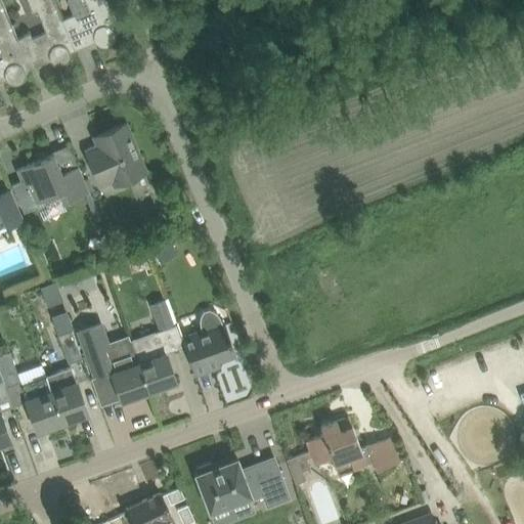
[(26,71),(31,69),(17,38),(18,38),(2,0),(0,0),(0,47),(1,50),(0,50),(0,81),(6,79),(8,81),(10,83),(13,84),(16,84),(19,83),(23,81),(25,79),(26,76),(26,74),(26,71)]
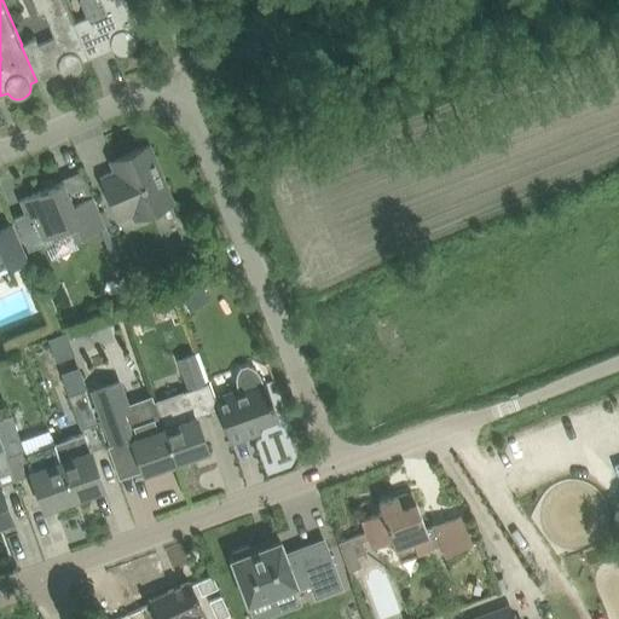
[(33,0),(39,13),(44,12),(55,38),(39,44),(36,39),(22,45),(21,45),(36,81),(61,70),(62,73),(63,74),(65,75),(68,76),(70,76),(73,76),(75,76),(77,75),(79,74),(81,71),(82,70),(82,68),(84,65),(84,63),(84,61),(88,58),(74,22),(64,0),(33,0)]
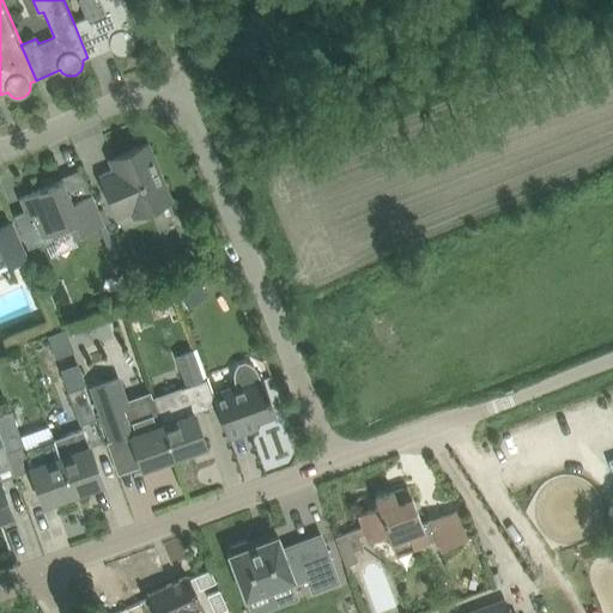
[(80,0),(87,16),(73,22),(87,58),(111,48),(114,50),(116,53),(120,53),(123,54),(127,53),(131,50),(133,48),(134,44),(135,41),(134,38),(141,35),(132,13),(126,0),(80,0)]
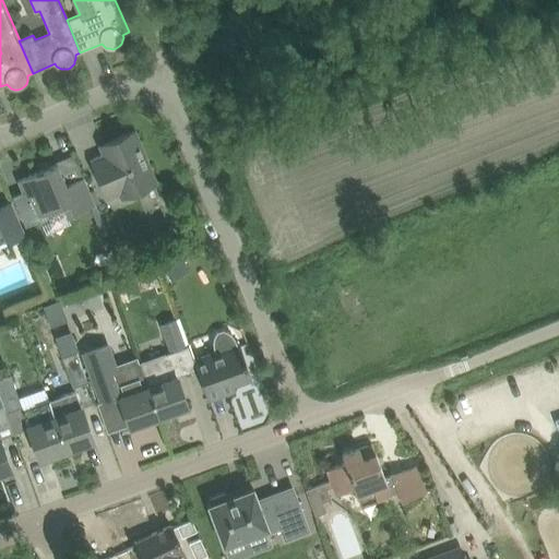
[(91,159),(99,179),(108,199),(120,193),(121,198),(157,182),(135,130),(104,143),(108,152),(91,159)]
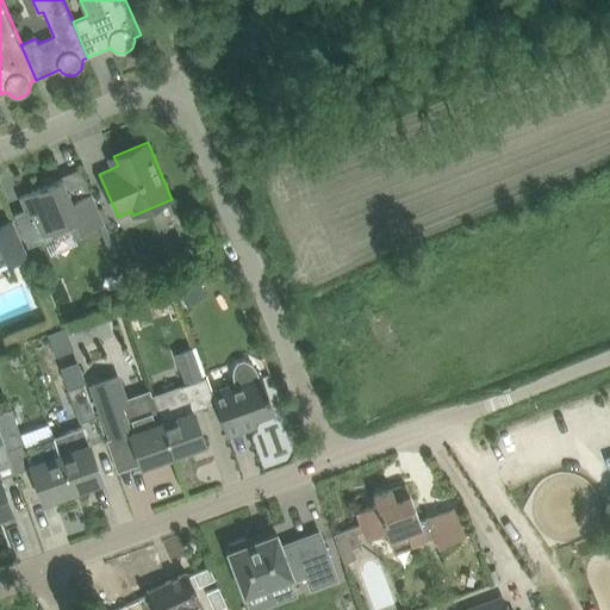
[(25,209),(14,213),(27,247),(45,240),(43,235),(69,223),(74,235),(105,222),(101,215),(92,192),(72,200),(62,178),(20,195),(25,209)]
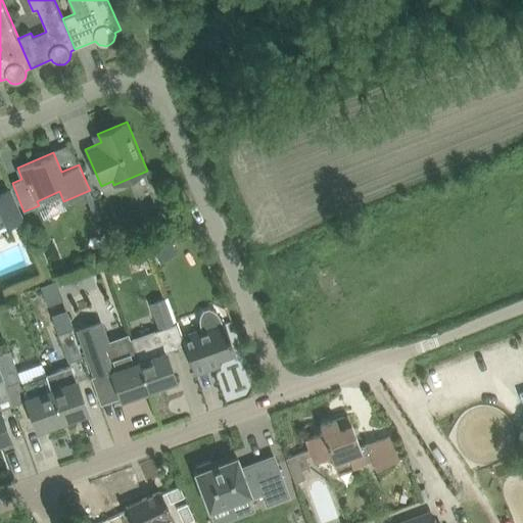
[(0,224),(5,223),(7,227),(25,220),(10,188),(0,192),(0,224)]
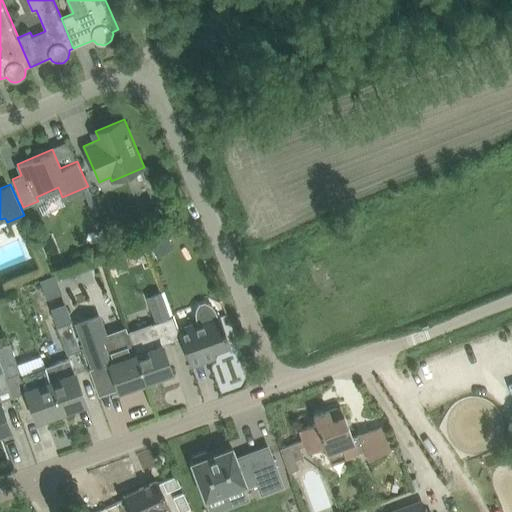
[(165,233),(149,242),(157,255),(173,246),(165,233)]
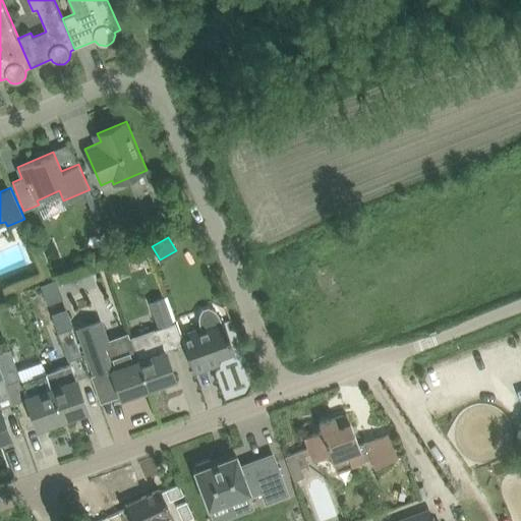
[(159,327),(176,321),(167,295),(150,301),(159,327)]
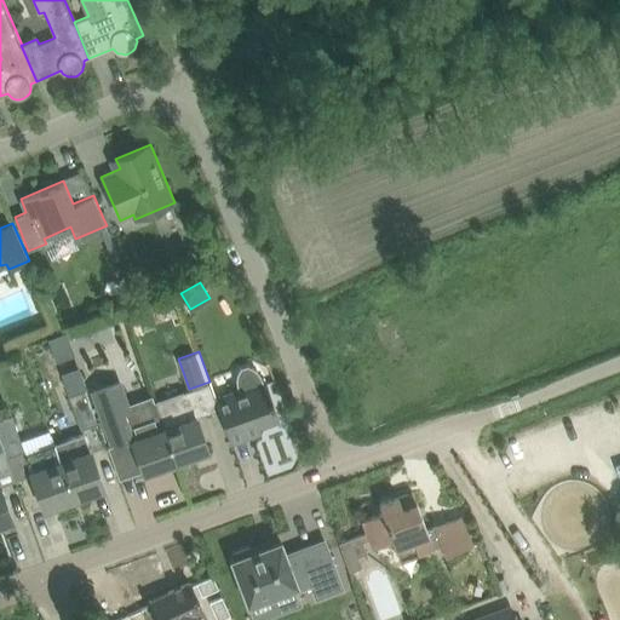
[(231,442),(247,436),(260,431),(258,425),(279,417),(267,382),(263,383),(262,377),(258,372),(253,368),(247,366),(241,368),(239,373),(237,379),(237,385),(240,391),(216,400),(231,442)]
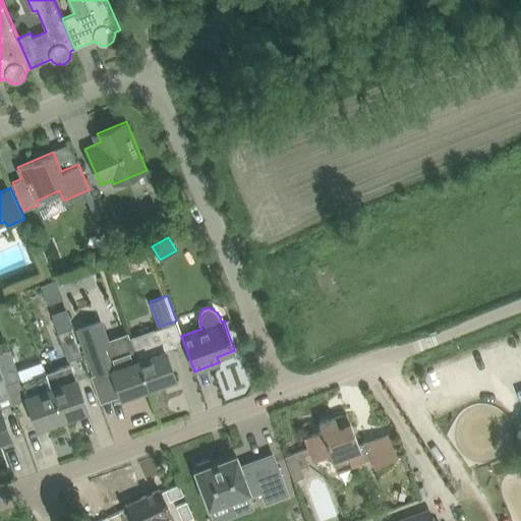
[(148,388),(129,338),(128,335),(108,343),(100,322),(77,329),(92,368),(94,367),(95,373),(90,374),(99,401),(119,394),(121,398),(148,388)]
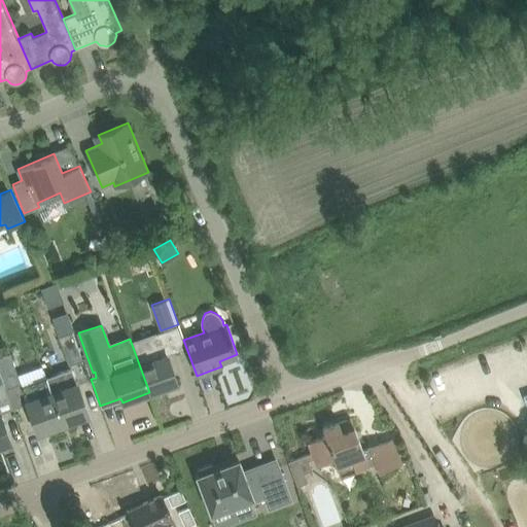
[(72,331),(59,337),(69,364),(82,359),(72,331)]
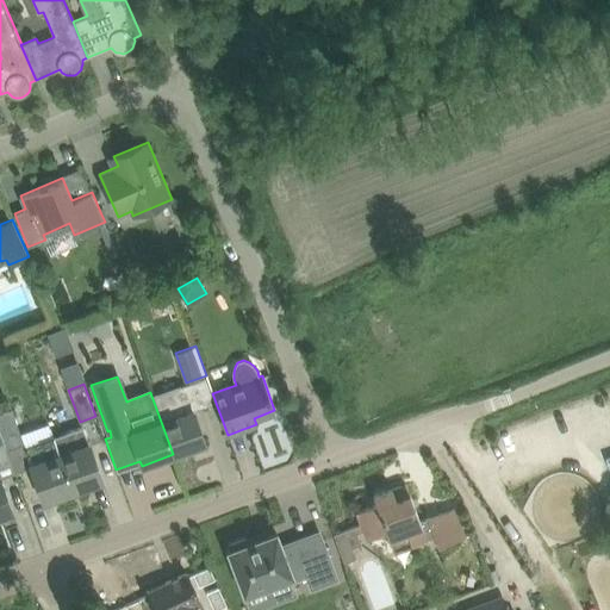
[(153,396),(151,396),(173,454),(204,443),(185,388),(154,399),(153,396)]
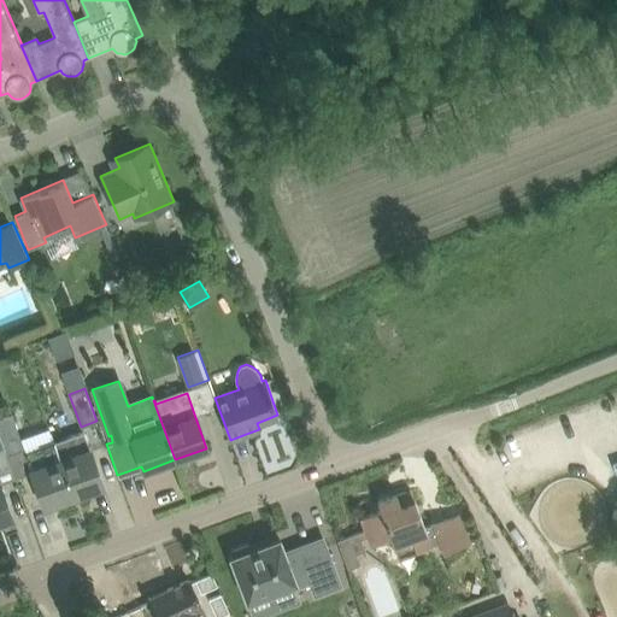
[(31,471),(45,506),(74,495),(54,442),(25,452),(12,413),(0,417),(0,433),(9,456),(16,477),(31,471)]
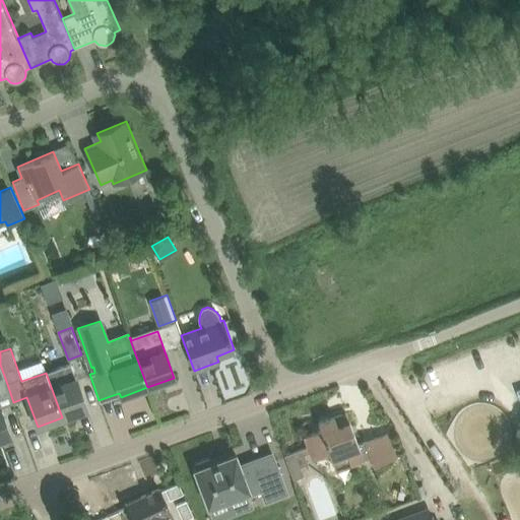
[(86,409),(79,388),(70,364),(46,373),(62,417),(86,409)]
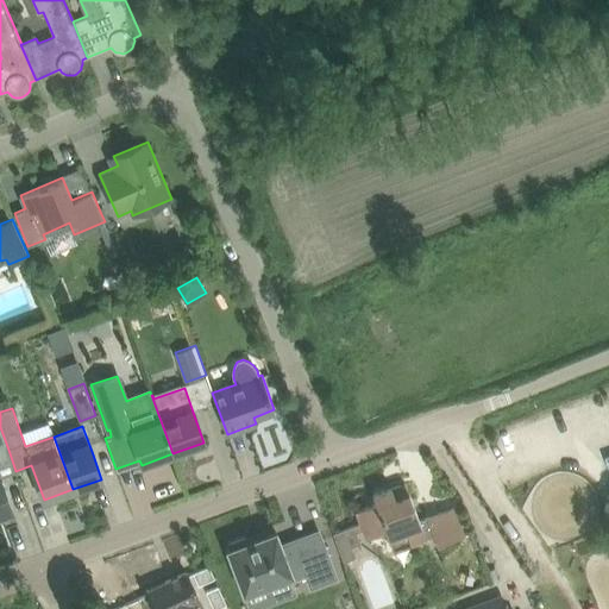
[(0,452),(8,450),(0,427),(0,515),(12,512),(4,489),(6,488),(0,475),(0,452)]
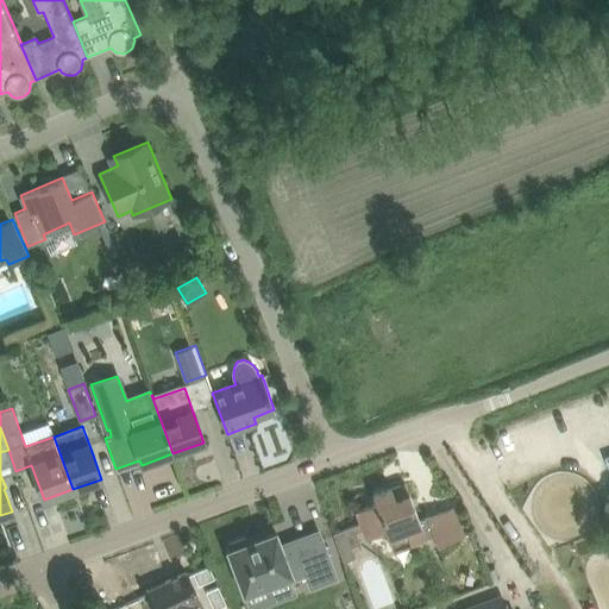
[(357,510),(360,523),(333,533),(343,562),(355,557),(351,546),(360,542),(356,532),(363,528),(365,533),(366,539),(385,532),(389,539),(408,532),(413,545),(433,537),(437,546),(443,544),(465,535),(454,507),(420,520),(406,483),(374,495),(376,503),(357,510)]
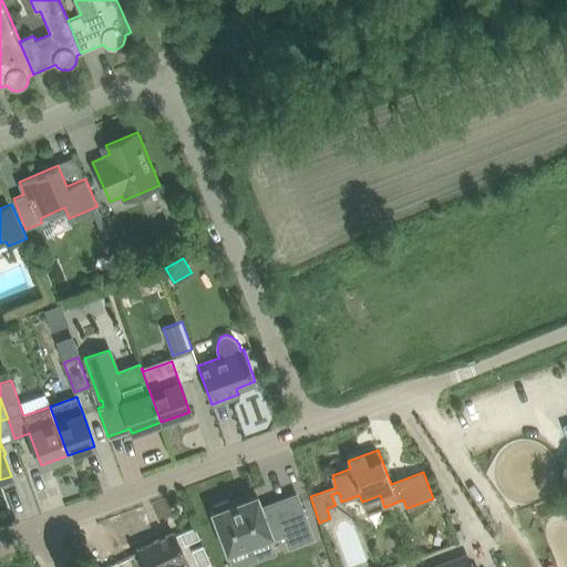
[(216,511),(213,512),(228,553),(272,535),(271,535),(284,531),(290,547),(313,537),(297,494),(272,503),(275,507),(264,512),(257,495),(230,505),(228,501),(214,506),(216,511)]
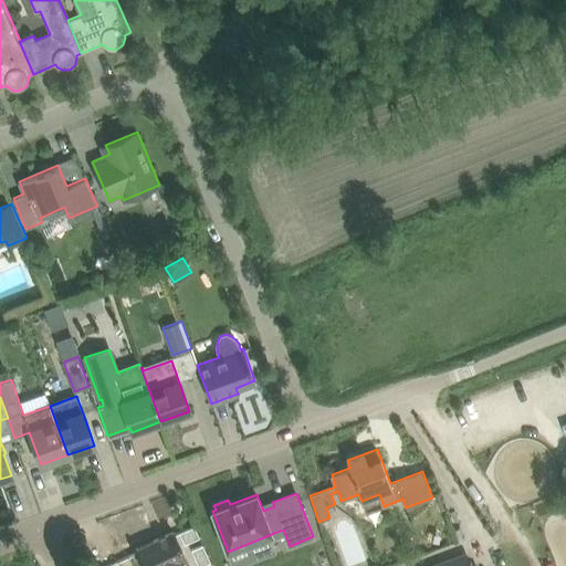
[(174,532),(137,547),(144,565),(186,565),(184,561),(186,559),(181,549),(174,532)]
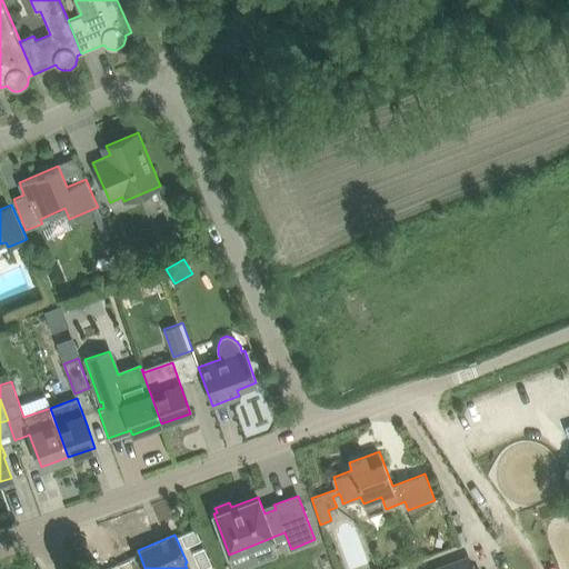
[(471,568),(468,558),(438,568),(471,568)]
